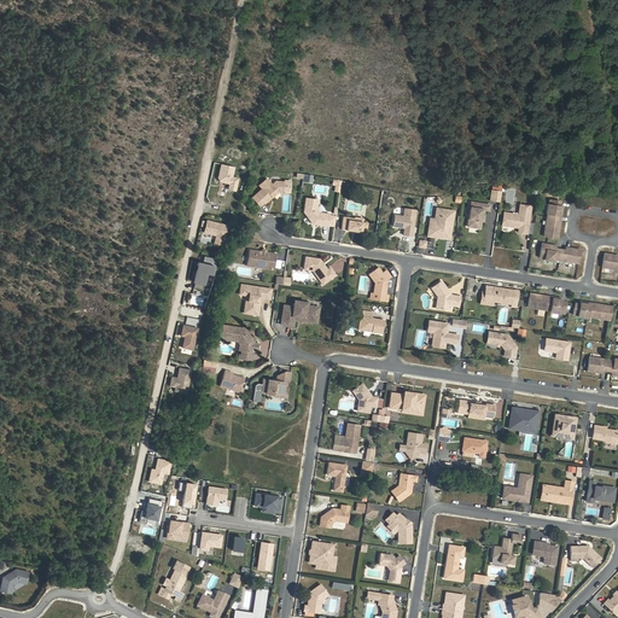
[(229,184),(228,190),(235,191),(238,179),(232,178),(234,167),(221,164),(219,179),(220,181),(229,184)]
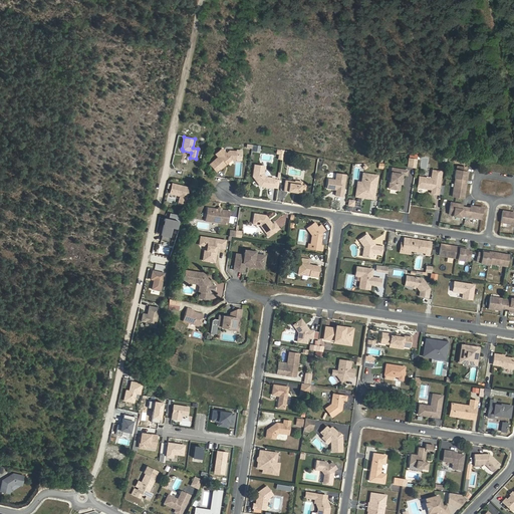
[(217,172),(220,168),(221,169),(225,166),(224,165),(226,163),(227,164),(233,159),(237,159),(237,151),(230,151),(227,153),(222,148),(216,154),(218,157),(210,164),(217,172)]
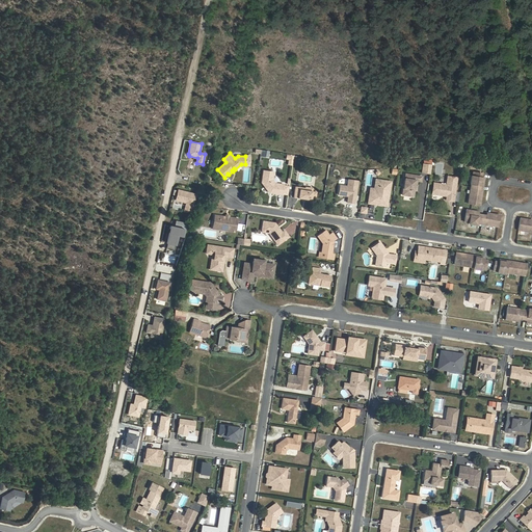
[(422,173),(430,174),(431,164),(423,163),(422,173)]
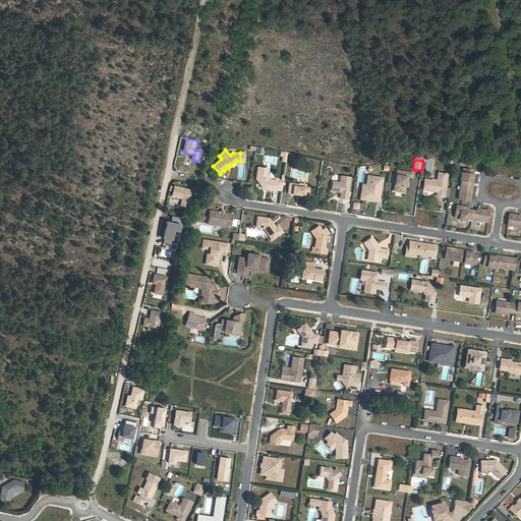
[(268,168),(258,167),(256,178),(265,188),(277,190),(278,180),(270,179),(267,175),(268,168)]
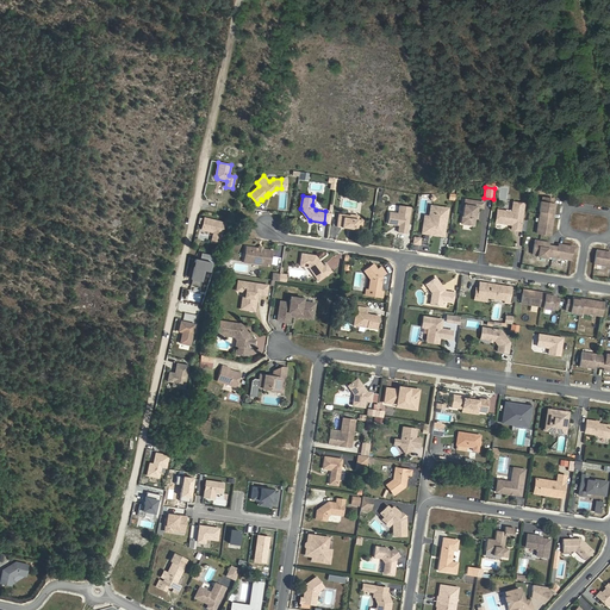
[(553,203),(553,198),(542,195),(542,200),(540,200),(539,210),(540,210),(551,212),(553,212),(554,203),(553,203)]
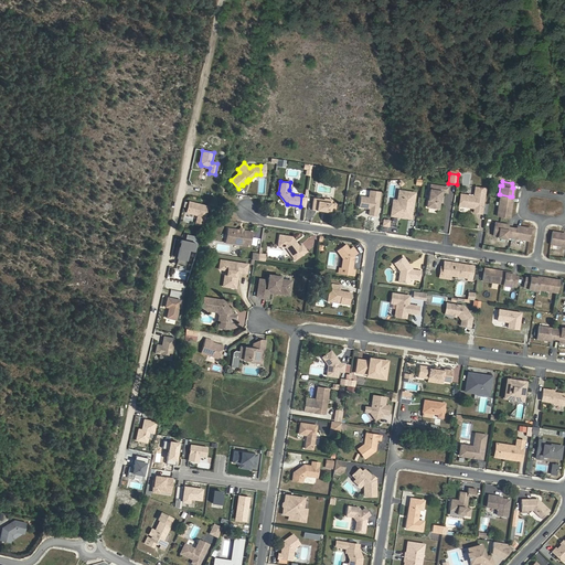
[(440,195),(443,195),(443,191),(447,191),(448,187),(432,183),(427,205),(439,208),(440,201),(439,201),(440,195)]
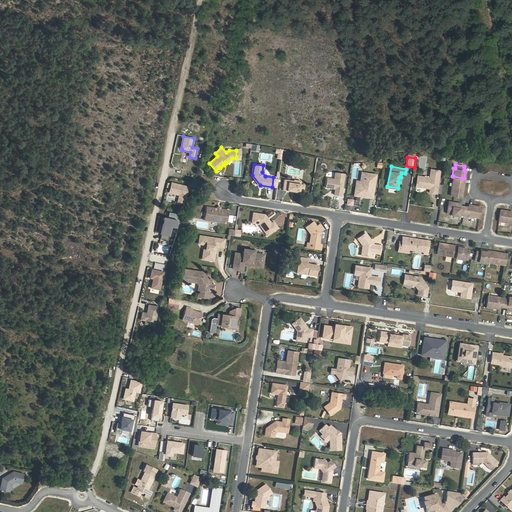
[(438,186),(441,170),(432,169),(430,176),(431,177),(430,178),(429,177),(418,175),(417,186),(431,188),(430,192),(437,193),(438,186)]
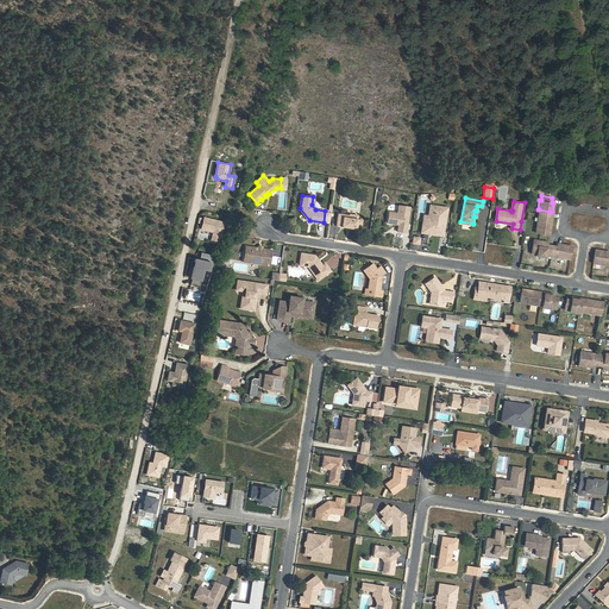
[(407,232),(410,206),(399,205),(399,213),(389,212),(388,223),(396,224),(399,223),(400,223),(400,225),(399,231),(407,232)]
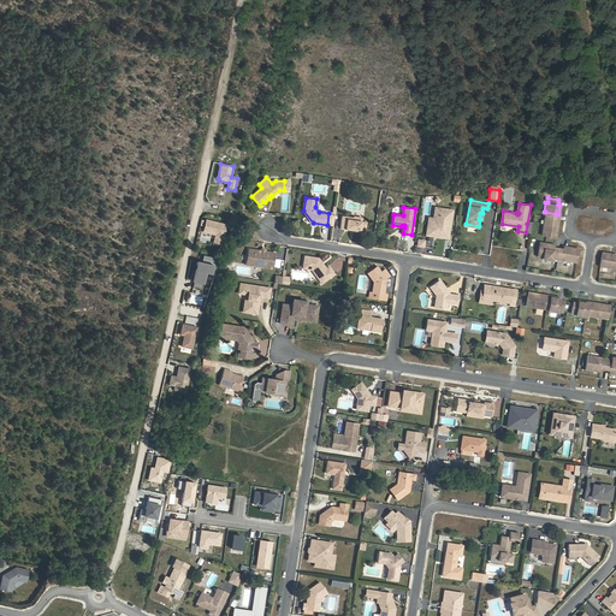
[(440,211),(436,209),(434,220),(430,220),(428,225),(436,226),(438,224),(440,211)]
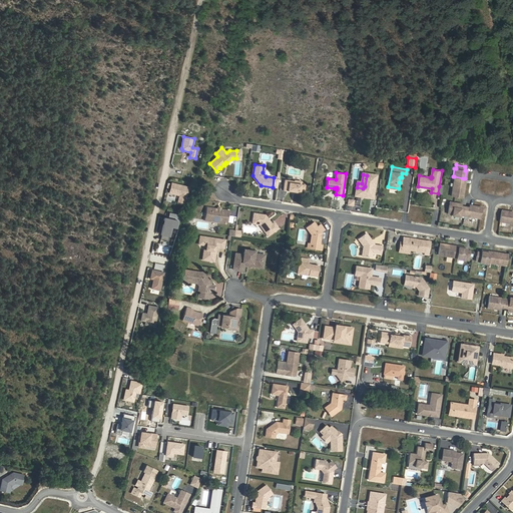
[(377,177),(367,175),(365,186),(363,188),(357,187),(356,196),(371,198),(373,197),(377,177)]
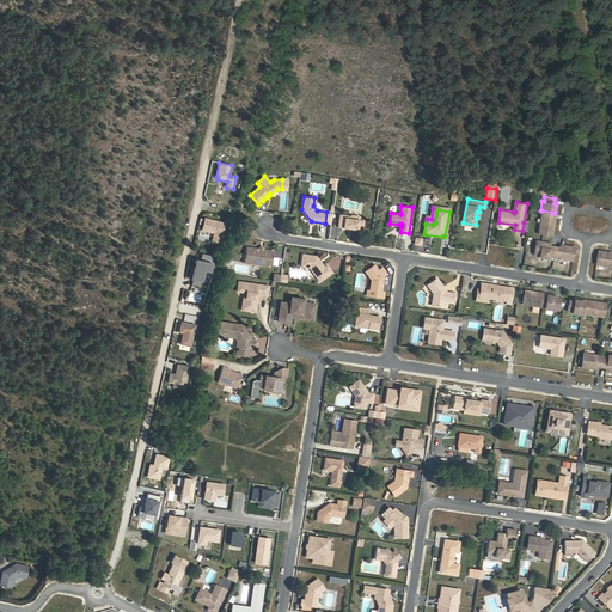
[(552,213),(542,210),(542,213),(538,233),(543,233),(552,234),(554,228),(551,228),(554,216),(552,216),(552,213)]
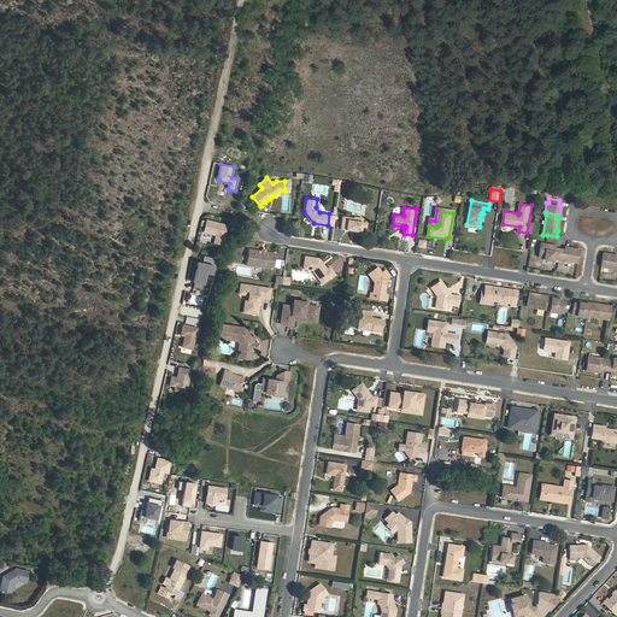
[(354,219),(354,217),(344,216),(341,228),(366,231),(368,222),(363,221),(354,219)]
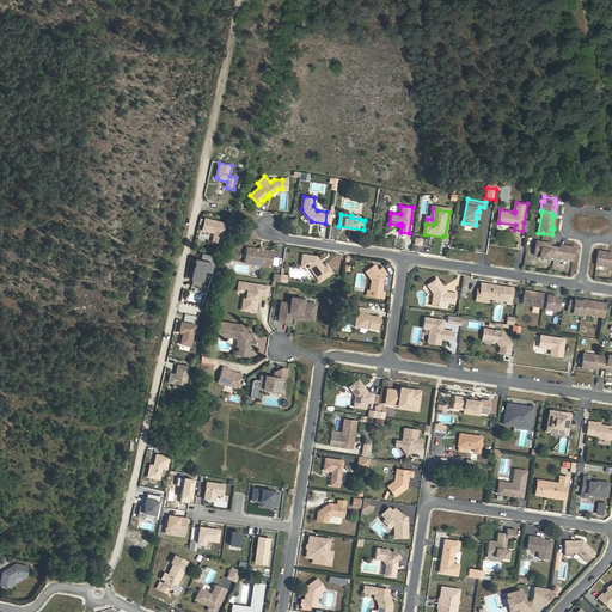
[(225,224),(204,219),(203,228),(215,232),(213,240),(220,242),(225,224)]
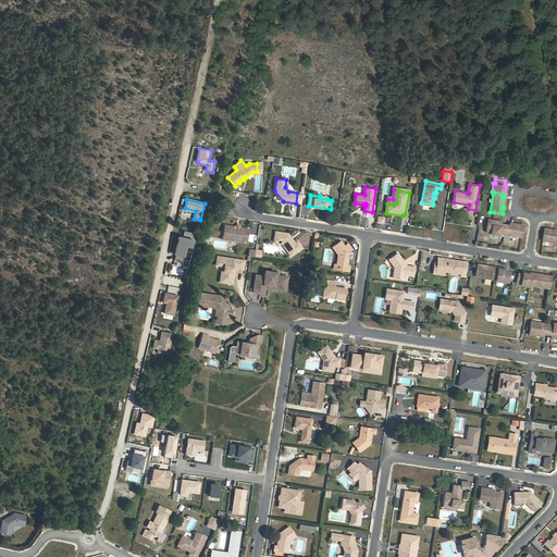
[(493,219),(489,219),(486,231),(491,232),(491,233),(499,234),(499,233),(504,234),(506,224),(500,223),(502,222),(493,221),(493,219)]
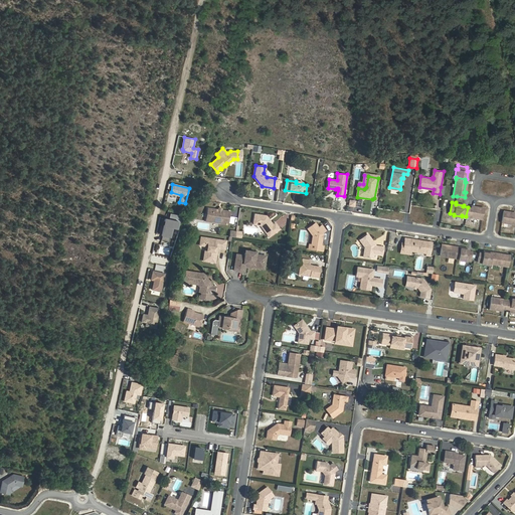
[(471,207),(468,207),(466,216),(482,218),(484,207),(479,206),(479,207),(471,206),(471,207)]
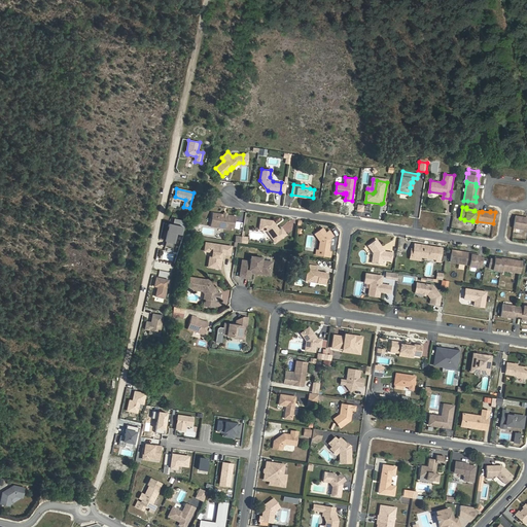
[(224,214),(213,213),(211,226),(235,230),(236,220),(237,220),(238,216),(227,215),(224,214)]
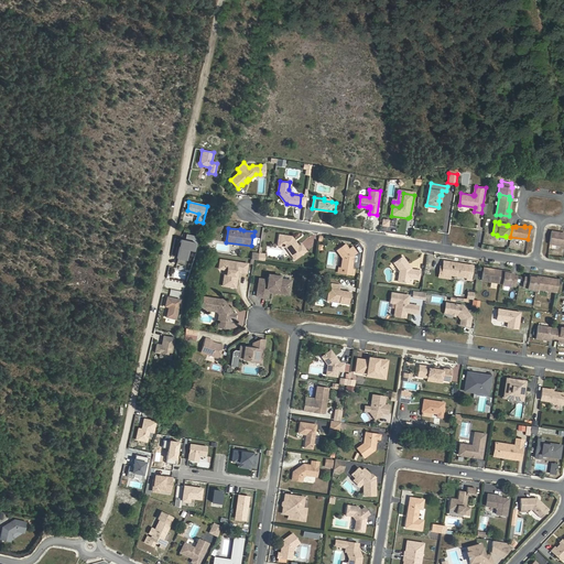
[(563,232),(556,232),(556,231),(551,230),(550,242),(563,245),(563,232)]
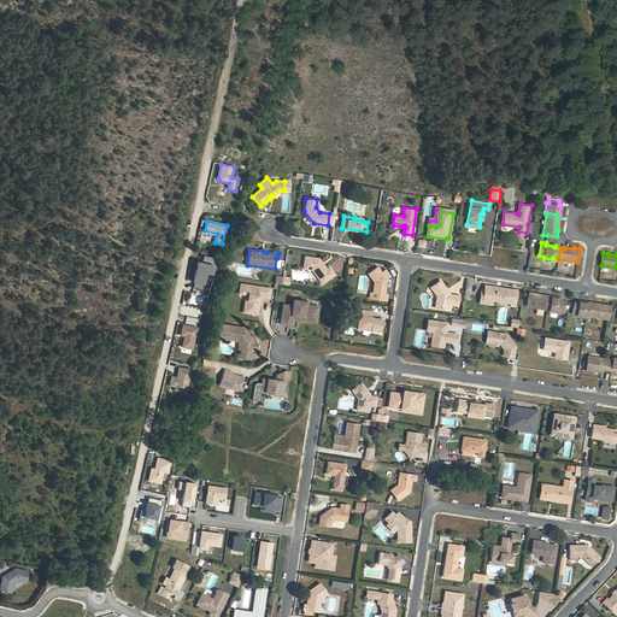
[(319,258),(305,256),(303,268),(312,269),(319,280),(325,276),(328,280),(335,274),(329,265),(327,268),(319,258)]
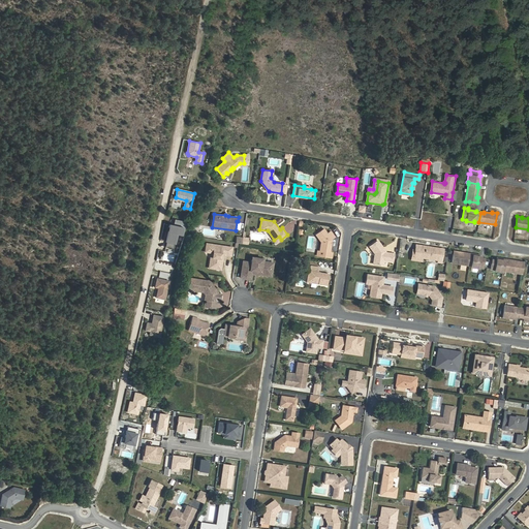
[(183,227),(169,224),(165,242),(166,242),(165,247),(173,248),(176,234),(181,236),(183,227)]
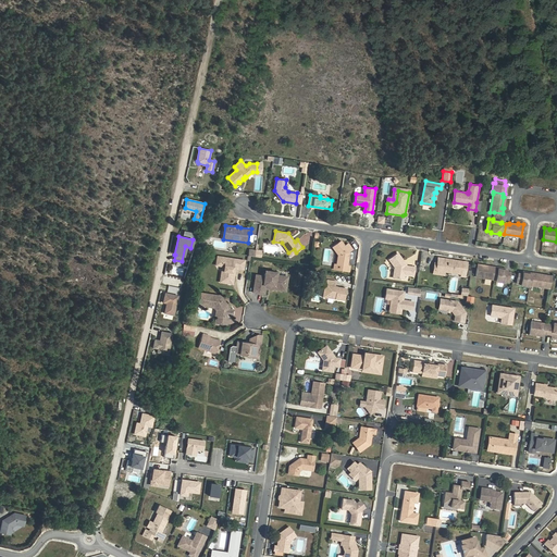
[(350,270),(350,264),(348,264),(349,257),(348,256),(349,254),(350,254),(350,251),(354,248),(349,242),(346,245),(342,239),(334,246),(339,254),(338,262),(338,263),(343,263),(342,269),(350,270)]
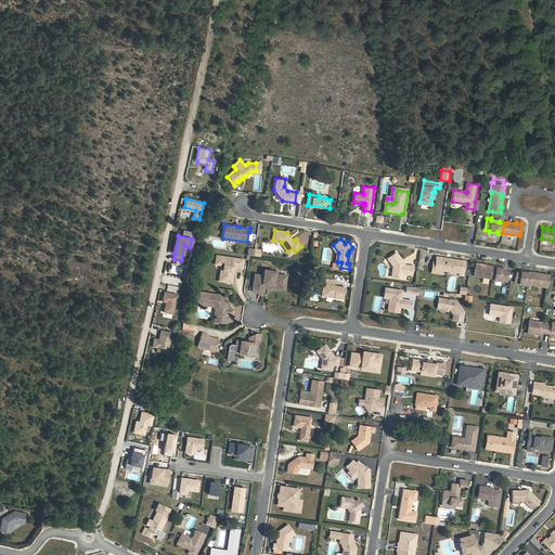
[(388,257),(394,265),(392,274),(402,276),(403,271),(412,272),(414,265),(404,262),(405,261),(397,250),(388,257)]
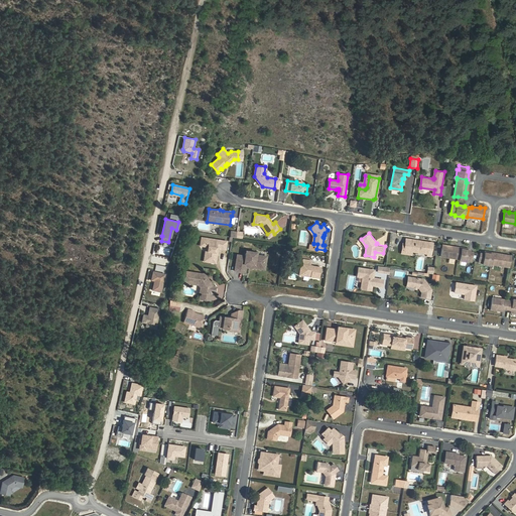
[(202,237),(201,244),(207,244),(209,247),(208,251),(206,252),(205,261),(217,263),(218,254),(216,252),(217,250),(219,248),(226,249),(227,241),(202,237)]
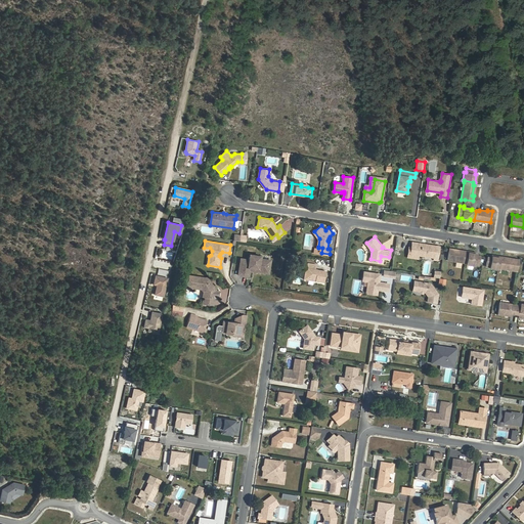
[(434,257),(434,259),(437,260),(439,250),(439,246),(436,246),(425,244),(425,246),(423,245),(421,243),(412,242),(411,246),(410,251),(417,252),(418,254),(419,254),(434,257)]
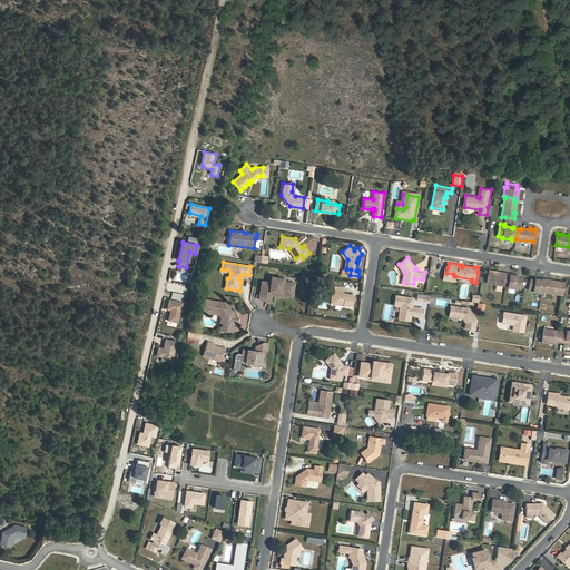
[(448,267),(445,267),(443,278),(454,281),(455,276),(454,276),(453,274),(446,273),(448,267)]
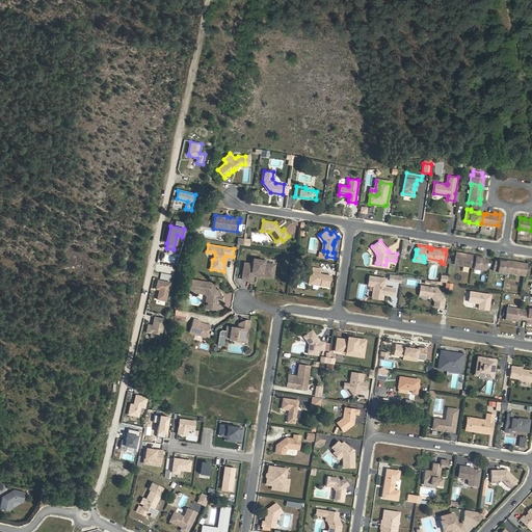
[(461,253),(456,251),(454,263),(472,266),(474,266),(475,257),(471,257),(472,256),(461,254),(461,253)]
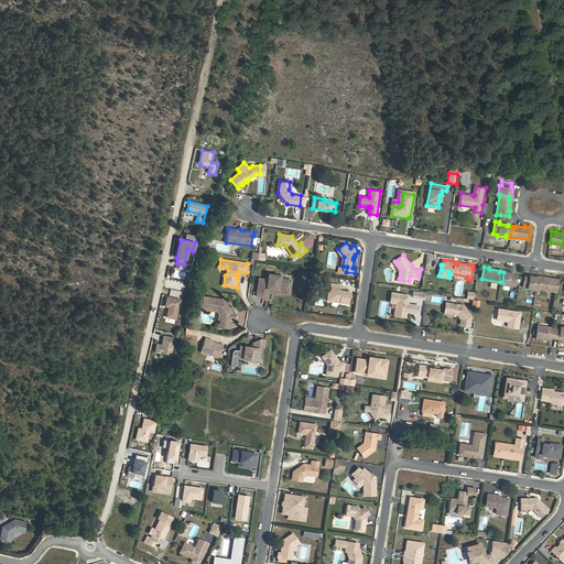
[(512,272),(503,271),(503,272),(502,282),(502,283),(510,285),(510,283),(514,284),(517,274),(512,273),(512,272)]
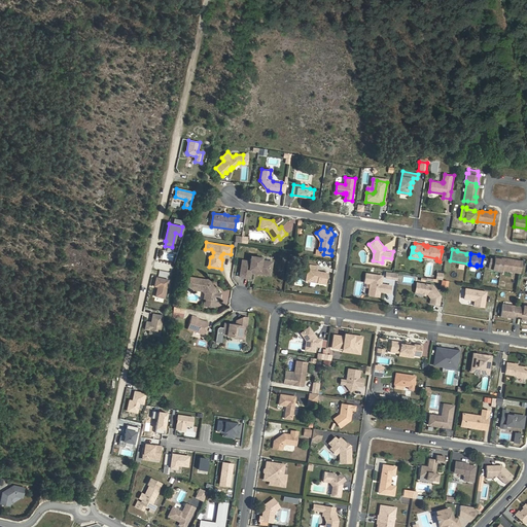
[(262,259),(251,257),(251,260),(243,259),(240,275),(250,277),(252,269),(269,272),(271,260),(262,259)]
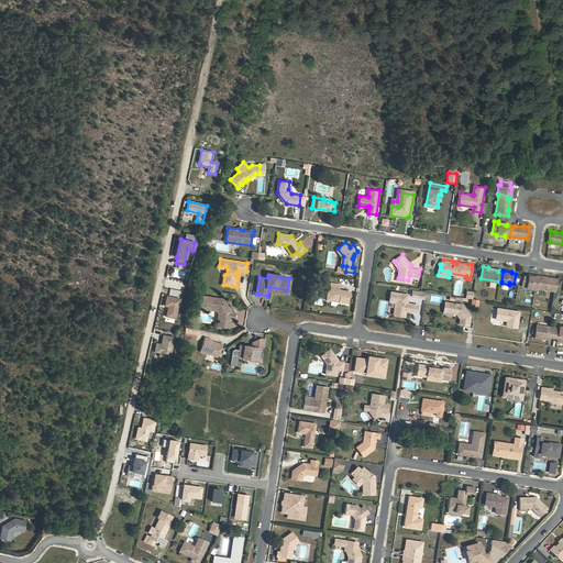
[(528,276),(523,275),(522,285),(527,286),(527,287),(534,288),(534,287),(537,277),(537,276),(528,275),(528,276)]
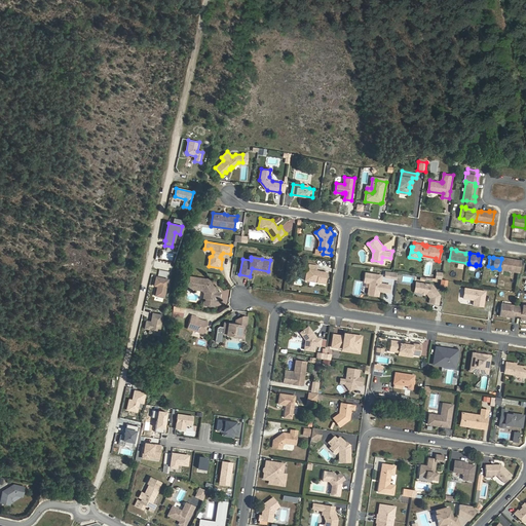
[(505,260),(501,259),(499,268),(519,271),(521,260),(516,259),(516,260),(505,259),(505,260)]
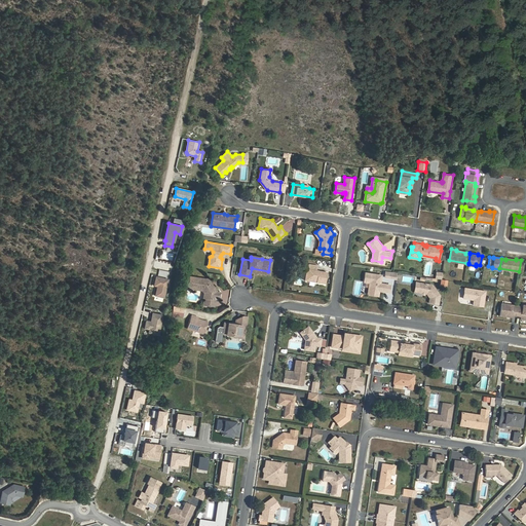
[(153,268),(171,270),(172,262),(155,260),(153,268)]
